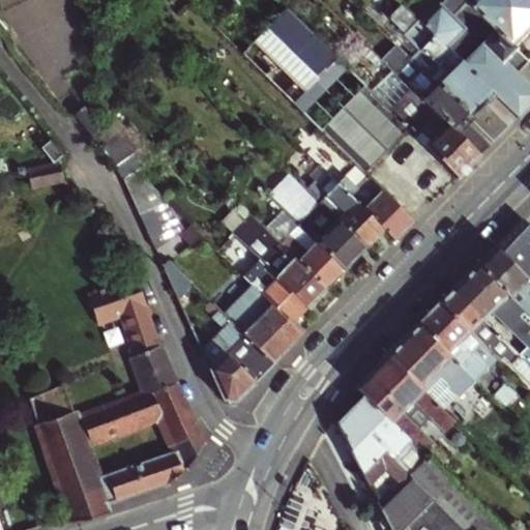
[(529,0),(441,0),(421,22),(493,91),(517,114),(529,99),(529,87),(513,72),(526,59),(509,43),(529,22),(529,0)]
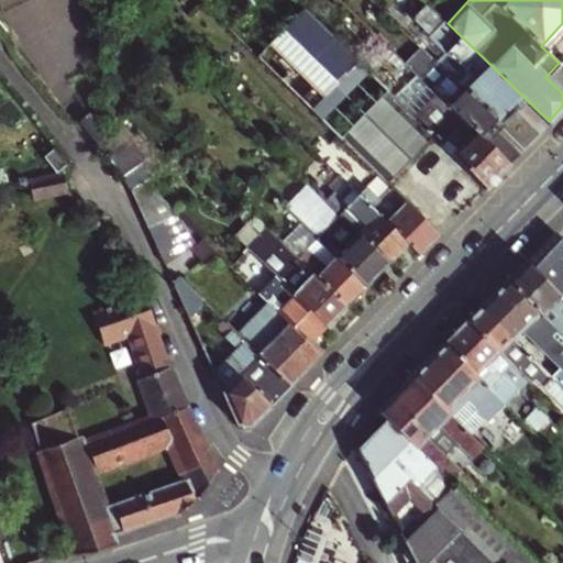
[(446,51),(437,62),(498,122),(523,146),(540,129),(516,106),(523,97),(448,23),(428,3),(416,17),(446,51)]
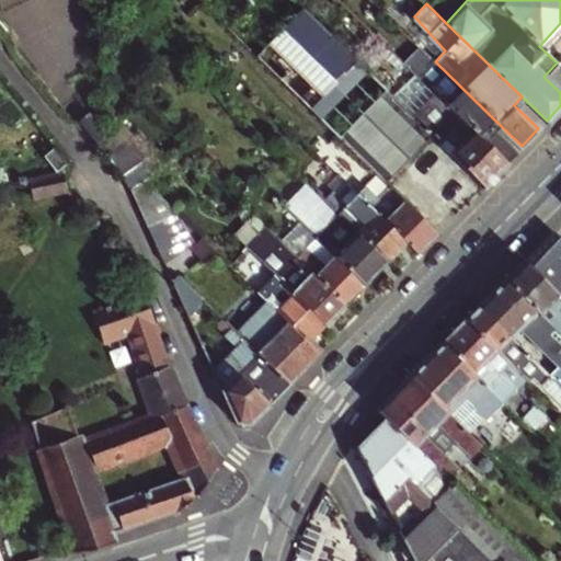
[(254,54),(375,172),(382,181),(428,134),(409,114),(300,7),(254,54)]
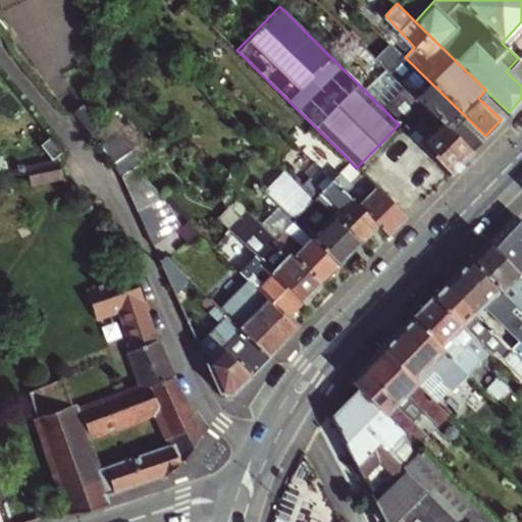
[(430,111),(470,151),(481,140),(458,117),(462,113),(405,57),(389,43),(380,52),(372,45),(371,46),(369,44),(366,47),(403,84),(430,111)]
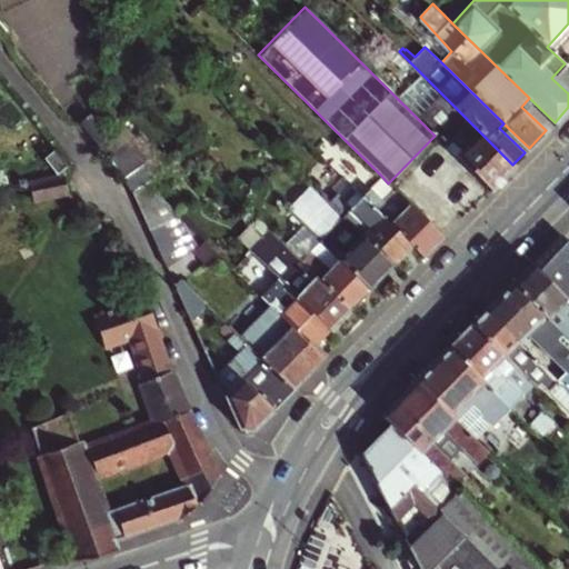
[(468,168),(489,188),(512,165),(469,121),(439,91),(415,116),(435,136),(468,168)]
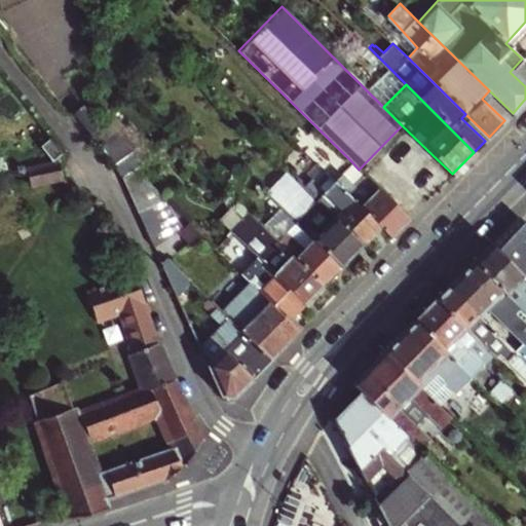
[(95,136),(99,132),(98,121),(85,107),(77,114),(95,136)]
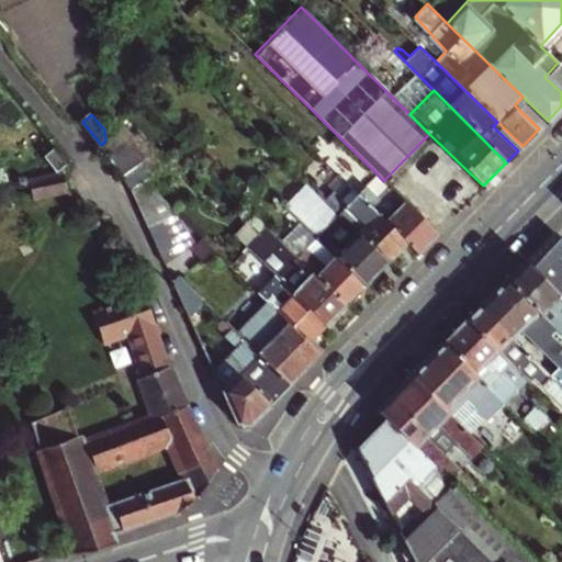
[(107,157),(120,176),(148,155),(132,139),(107,157)]
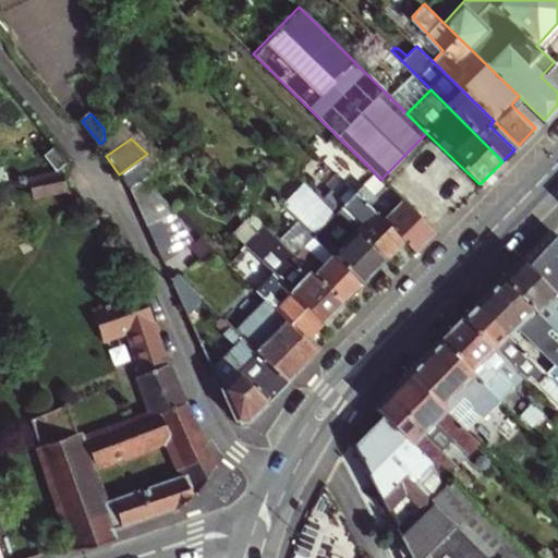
[(68,161),(53,146),(43,155),(56,172),(68,161)]
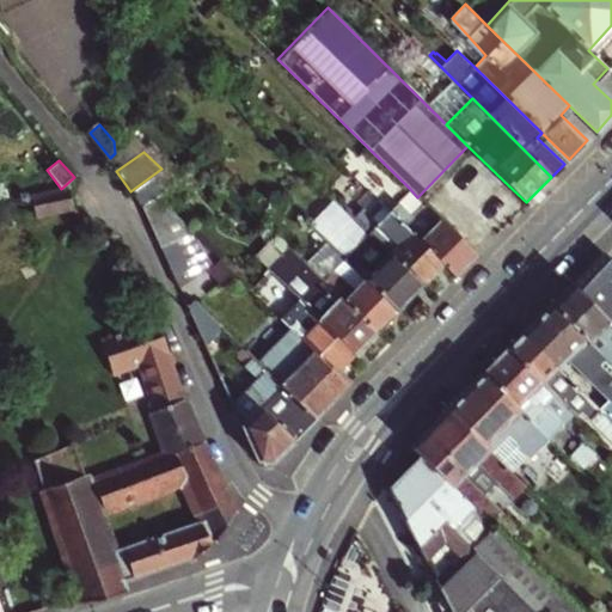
[(130,191),(141,208),(155,200),(175,181),(161,169),(130,191)]
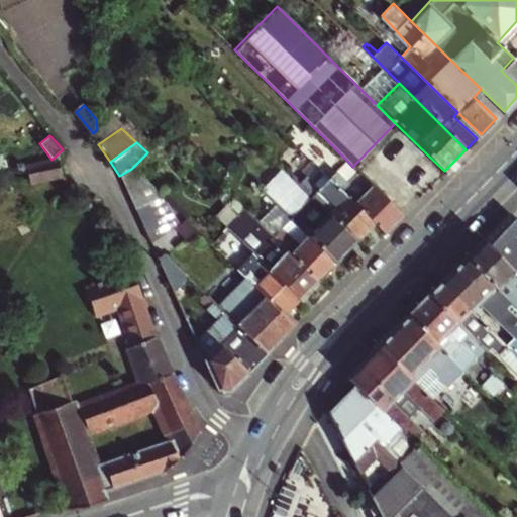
[(328,212),(355,238),(373,221),(327,177),(310,159),(295,144),(286,152),(297,164),(293,168),(306,181),(309,178),(318,188),(315,190),(333,207),(328,212)]
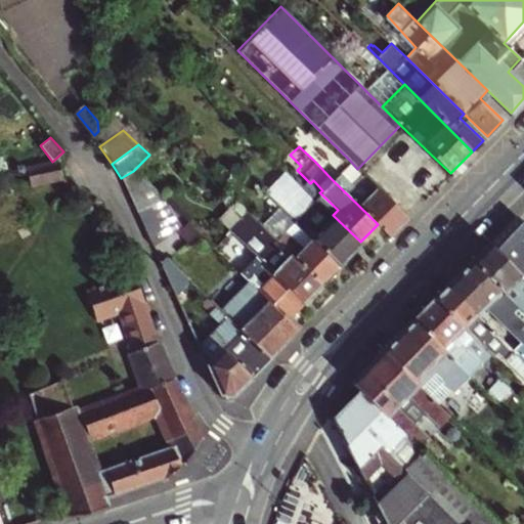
[(332,179),(378,224),(389,235),(407,217),(357,169),(350,161),(332,179)]
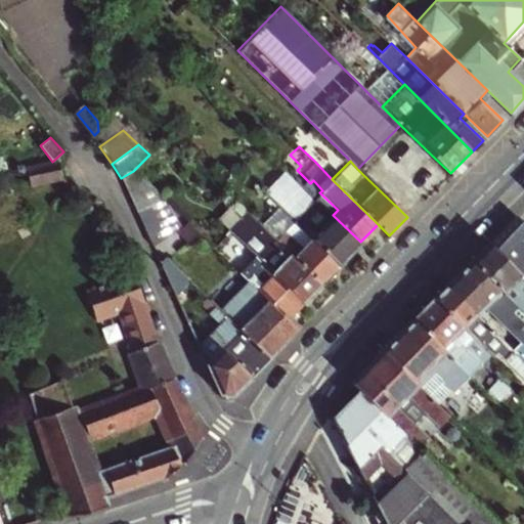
[(59,162),(26,169),(30,186),(62,178),(59,162)]
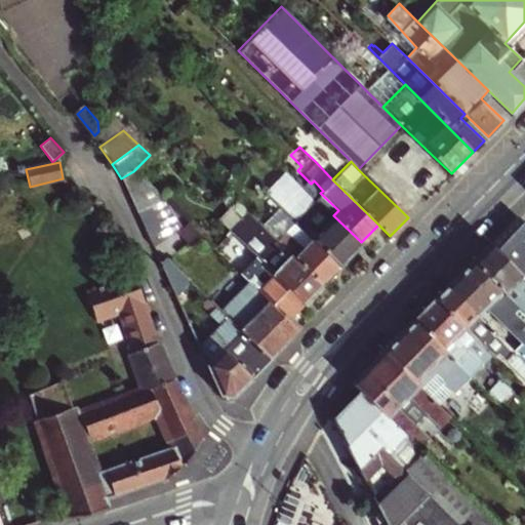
[(121,178),(154,247),(180,227),(163,200),(133,171),(121,178)]
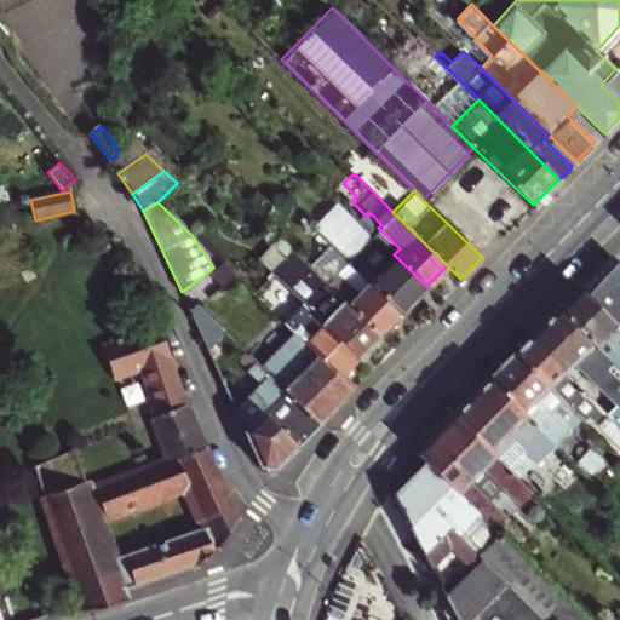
[(362,245),(373,235),(349,211),(338,222),(362,245)]
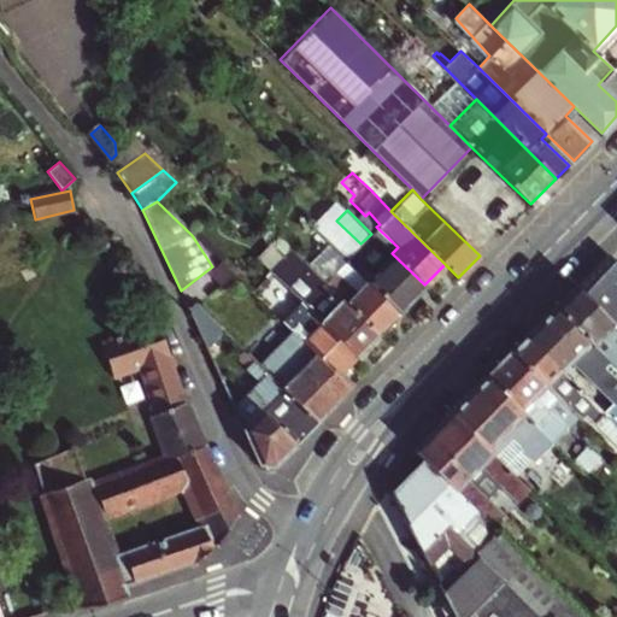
[(330,246),(399,311),(424,285),(392,253),(371,234),(360,244),(336,221),(321,236),(330,246)]
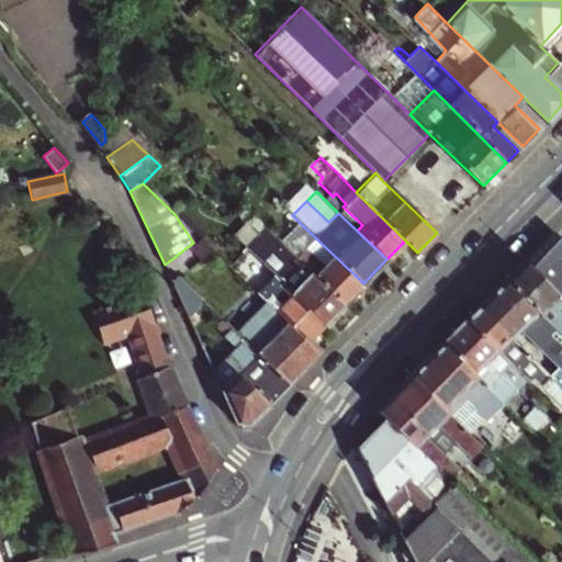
[(233,236),(273,274),(324,323),(344,304),(281,244),(265,227),(253,215),(233,236)]
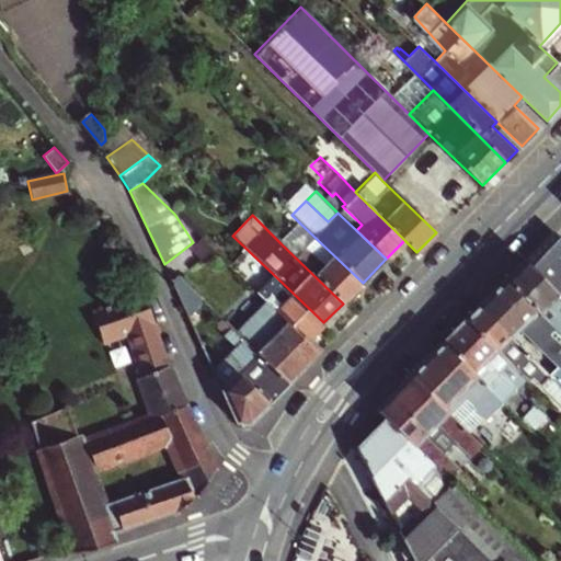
[(281,243),(343,304),(363,283),(300,224),(281,243)]
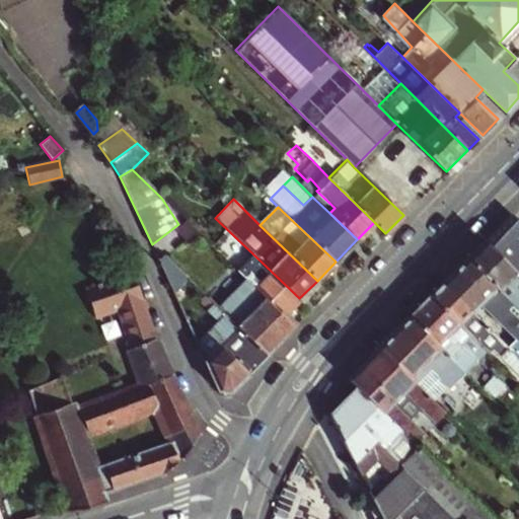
[(505,217),(483,240),(518,276),(518,221),(515,217),(505,217)]
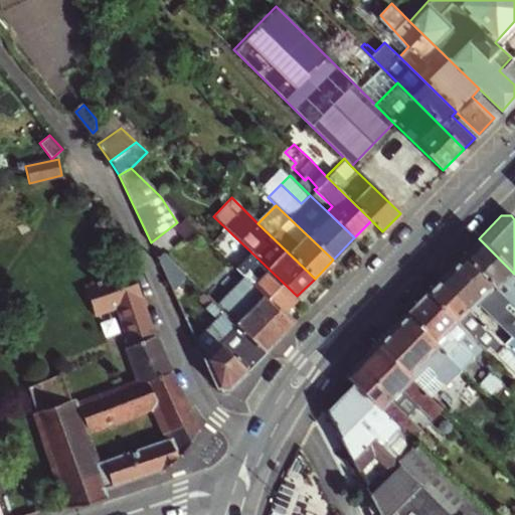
[(514,274),(479,238),(462,256),(514,310),(514,274)]
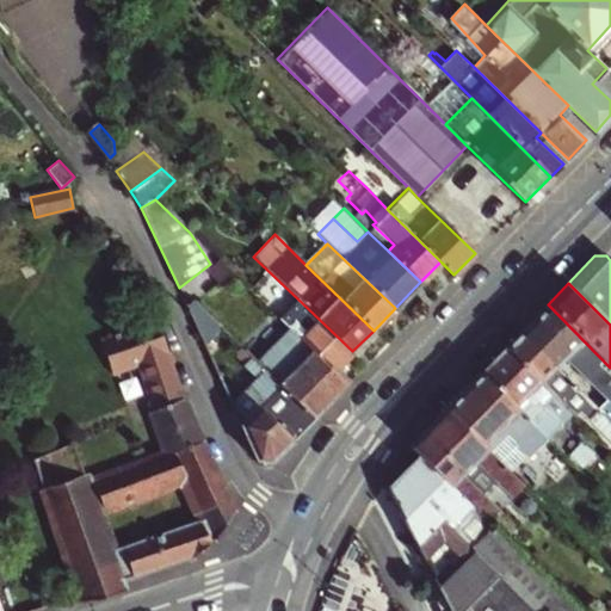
[(352,351),(297,298),(278,319),(313,351),(333,371),(352,351)]
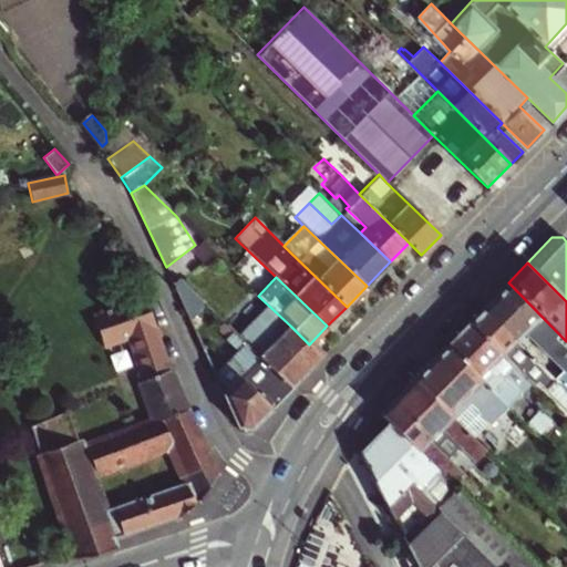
[(516,339),(526,330),(558,361),(563,367),(553,377),(566,390),(566,341),(508,282),(484,307),(516,339)]
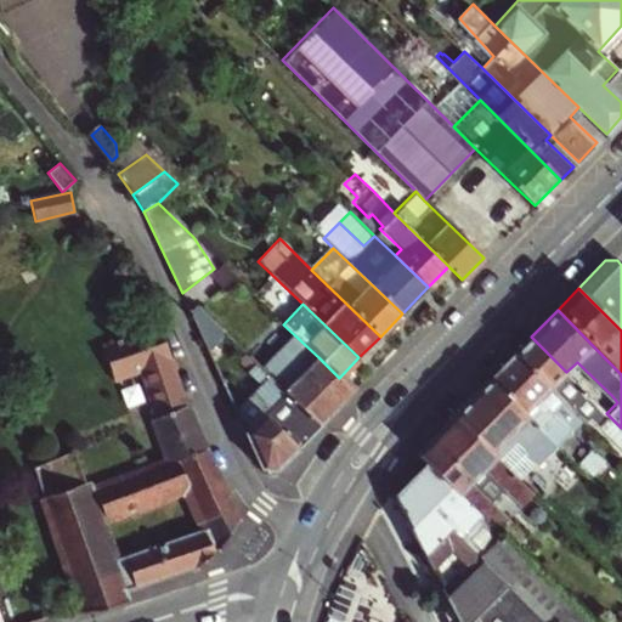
[(298,378),(304,372),(252,320),(246,326),(298,378)]
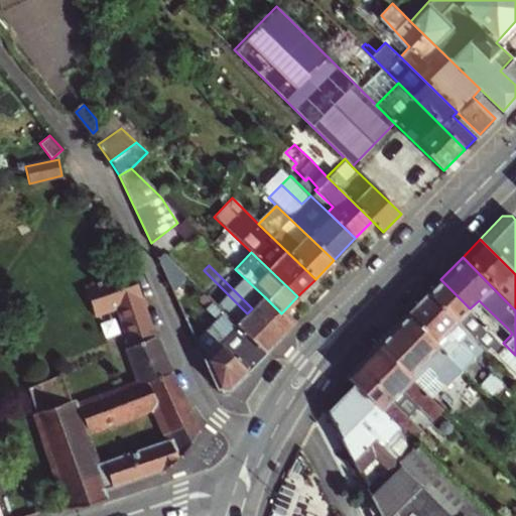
[(222,309),(264,352),(292,324),(281,313),(264,296),(252,308),(247,313),(204,270),(203,272),(197,266),(187,275),(191,279),(207,294),(222,309)]
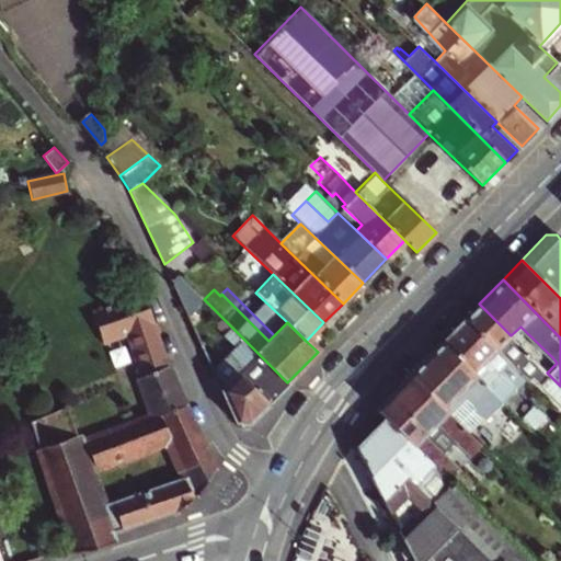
[(140,380),(135,382),(147,412),(78,436),(66,405),(29,422),(71,547),(73,553),(115,544),(112,534),(174,515),(199,496),(219,470),(169,363),(142,295),(140,296),(92,315),(104,345),(125,339),(140,380)]
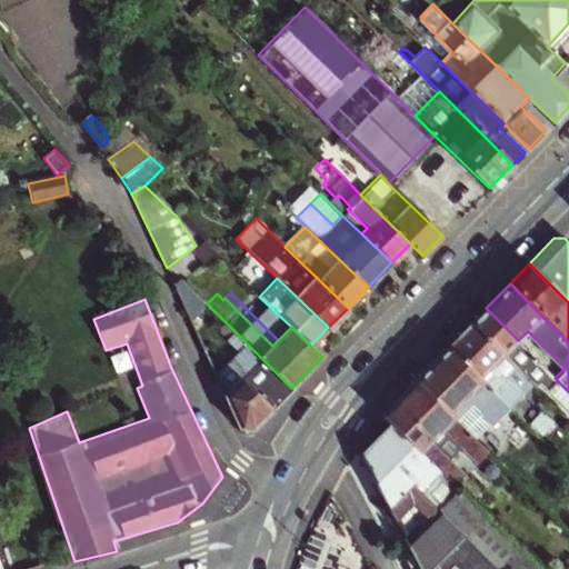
[(211,308),(191,328),(201,350),(228,325),(211,308)]
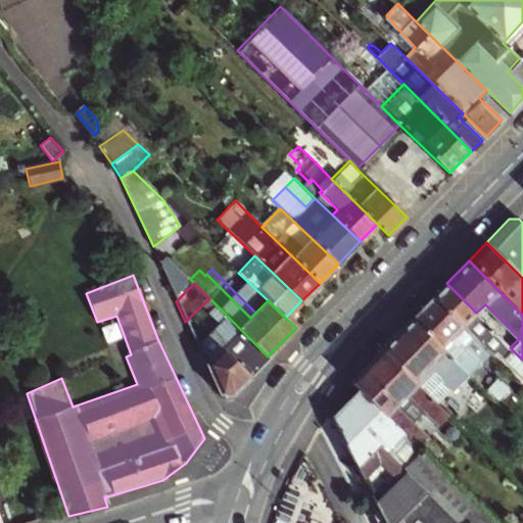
[(489,352),(491,354),(496,350),(522,376),(522,360),(510,347),(506,342),(476,313),(446,283),(433,297),(489,352)]
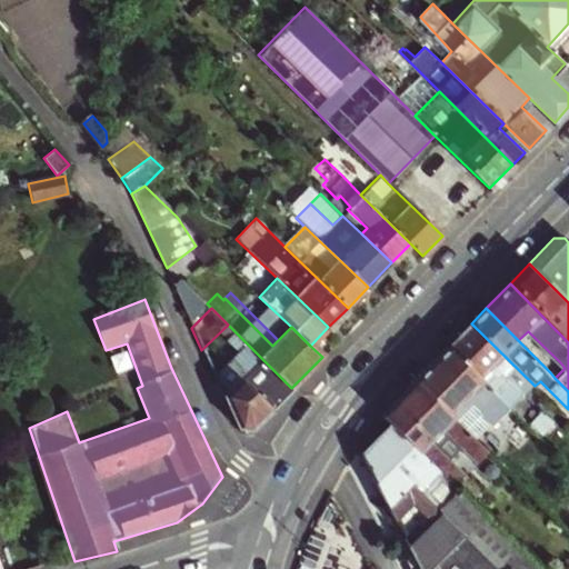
[(471,323),(448,348),(509,408),(521,395),(532,383),(471,323)]
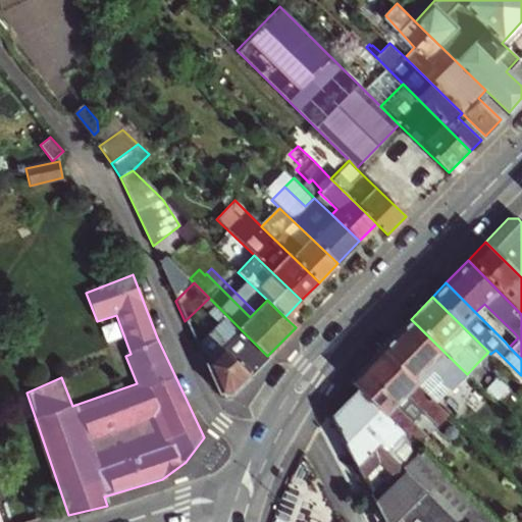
[(224,313),(194,345),(216,393),(230,393),(267,356),(224,313)]
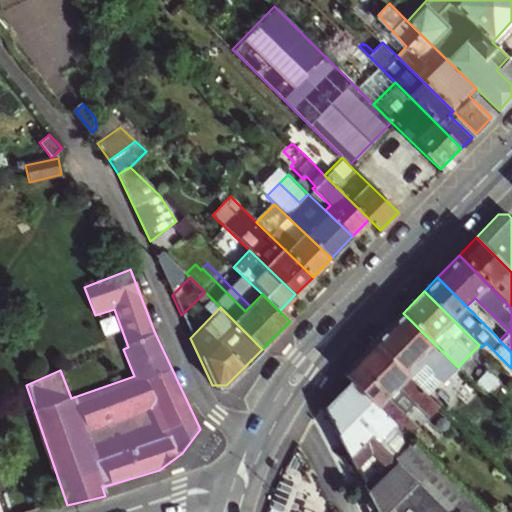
[(443,382),(458,367),(403,313),(374,342),(410,378),(425,363),(443,382)]
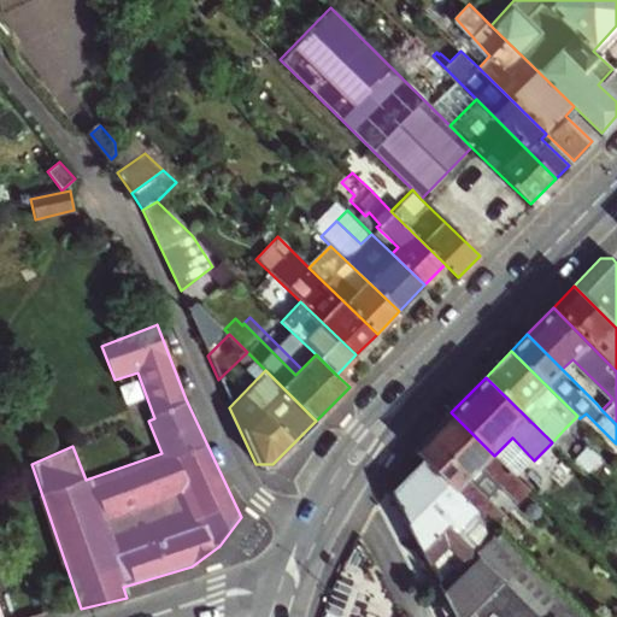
[(607,393),(597,404),(601,410),(612,399),(607,393)]
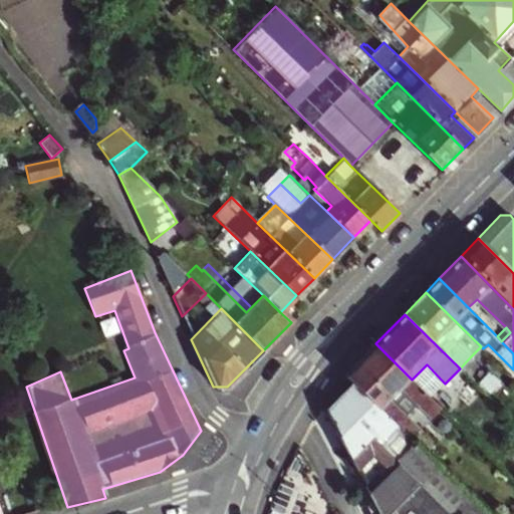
[(437,424),(447,414),(412,379),(375,343),(344,375),(350,381),(424,454),(434,443),(390,399),(400,389),(437,424)]
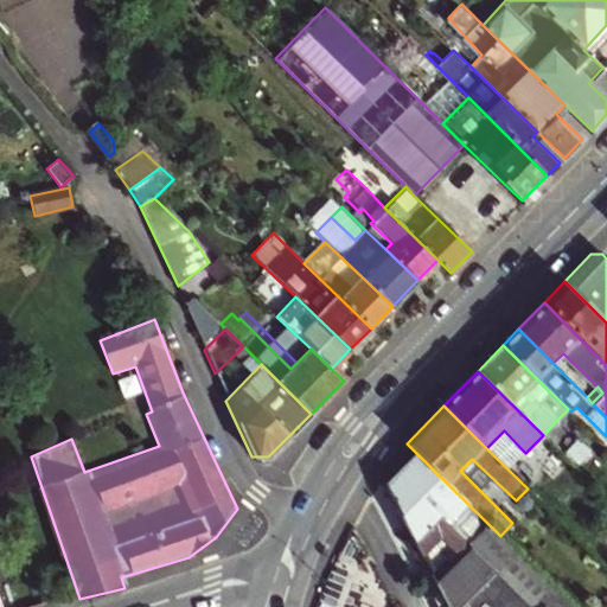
[(573,606),(500,536),(414,451),(382,484),(443,606),(573,606)]
